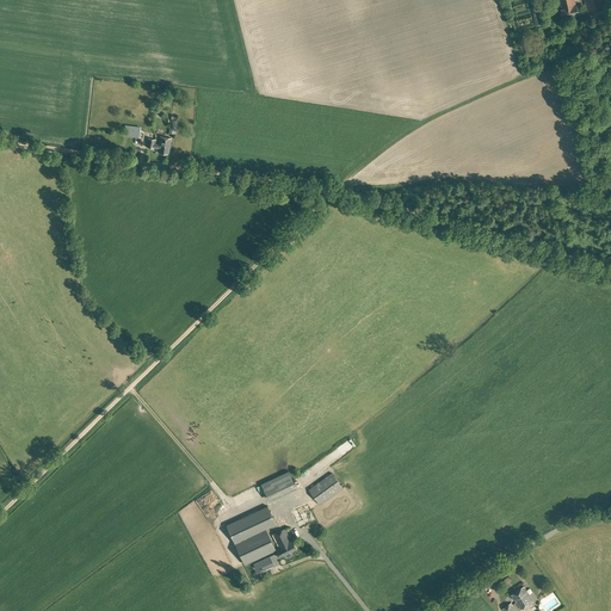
[(560,10),(562,17),(579,13),(578,6),(576,6),(574,0),(559,0),(562,10),(560,10)]
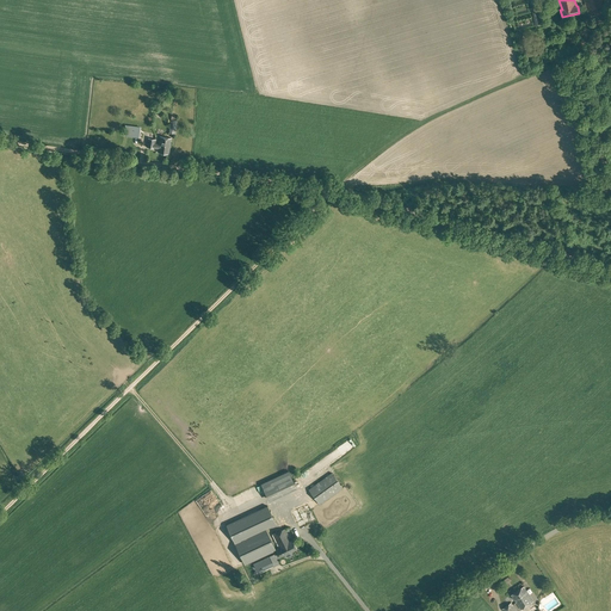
[(584,0),(586,10),(603,6),(600,0),(584,0)]
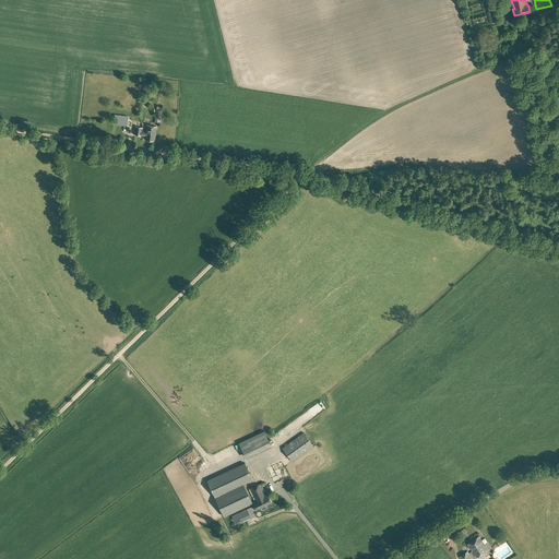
[(504,23),(509,35),(511,34),(515,33),(512,25),(511,25),(510,21),(504,23)]
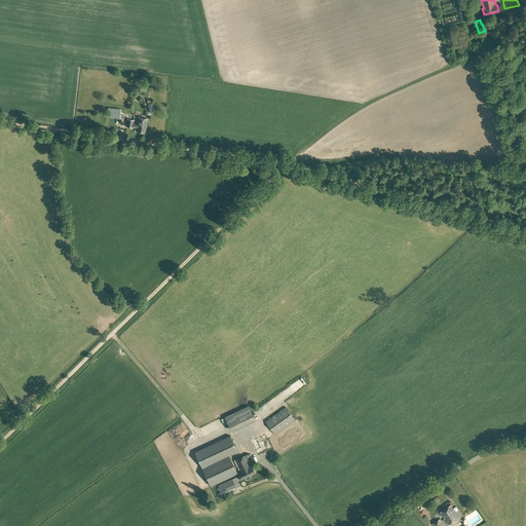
[(107,117),(120,119),(120,113),(114,112),(115,109),(108,109),(107,112),(107,117)]
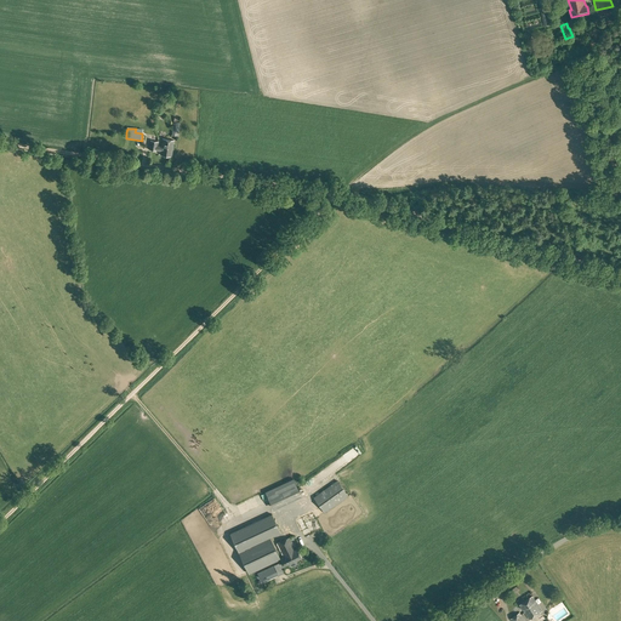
[(160,154),(171,157),(174,140),(163,138),(161,147),(158,146),(158,142),(151,141),(149,149),(161,151),(160,154)]
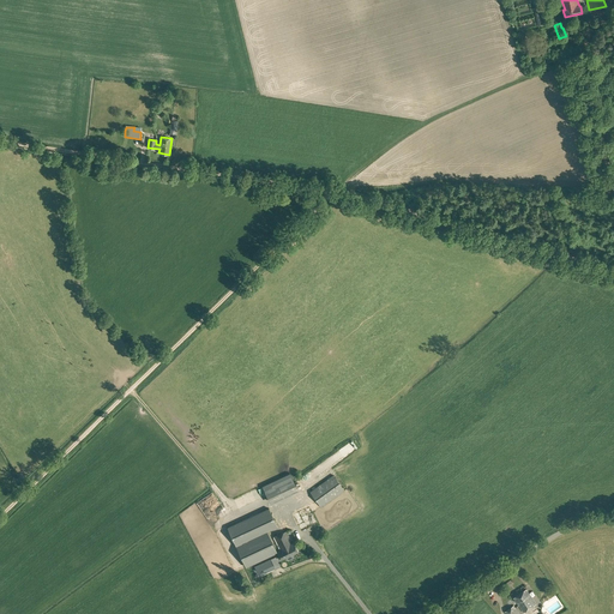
[(311,492),(321,507),(344,491),(333,475),(311,492)]
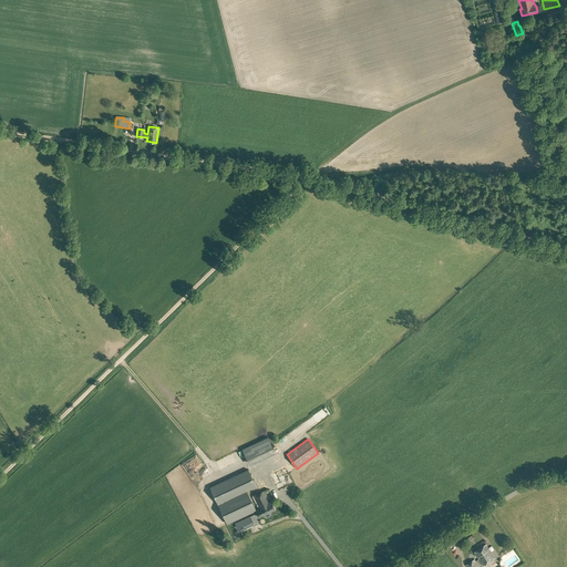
[(218,504),(247,491),(256,486),(248,470),(210,487),(218,504)]
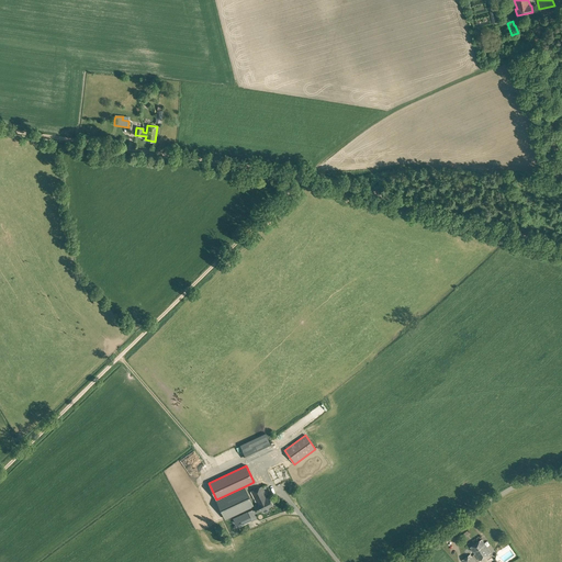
[(216,499),(225,519),(254,506),(245,486),(216,499)]
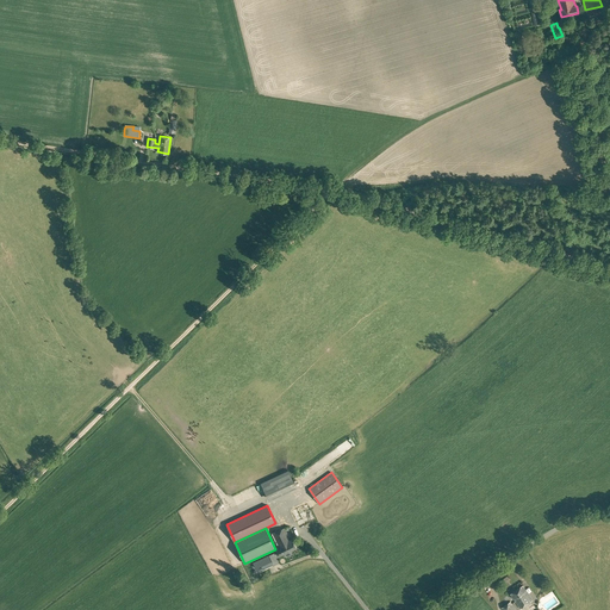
[(275,548),(275,549),(279,555),(296,548),(297,547),(296,543),(294,545),(292,539),(290,540),(284,528),(272,534),(278,547),(275,548)]
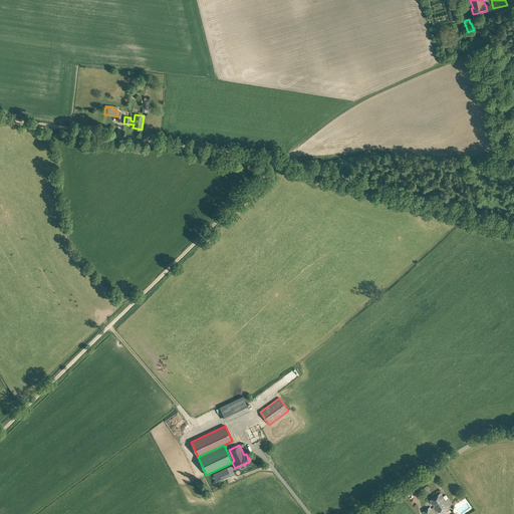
[(230,476),(226,468),(213,474),(215,479),(220,477),(221,480),(230,476)]
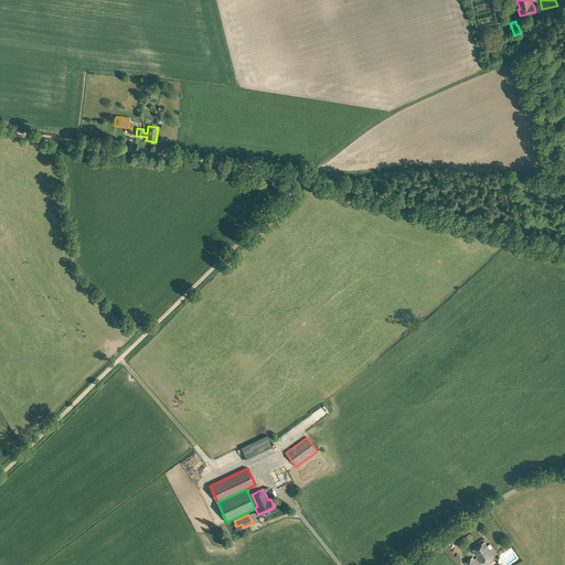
[(472,550),(482,563),(493,555),(483,542),(472,550)]
